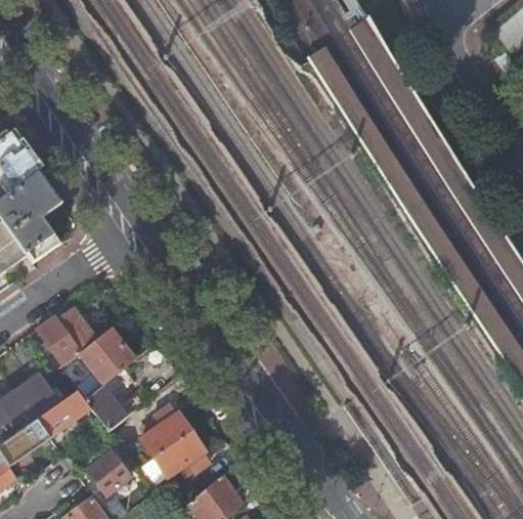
[(522,2),(495,26),(513,48),(522,39),(522,2)]
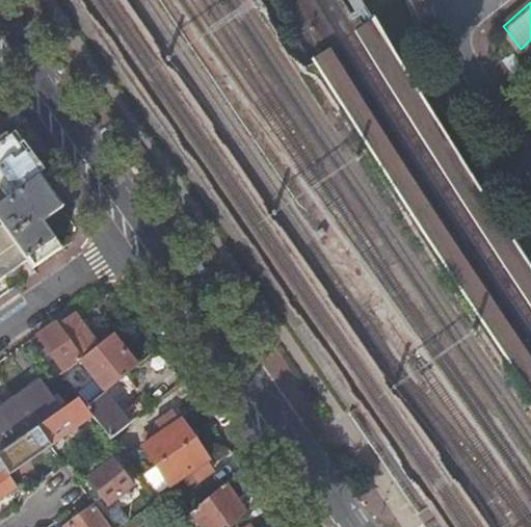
[(0,154),(0,188),(5,195),(34,174),(21,154),(15,145),(0,154)]
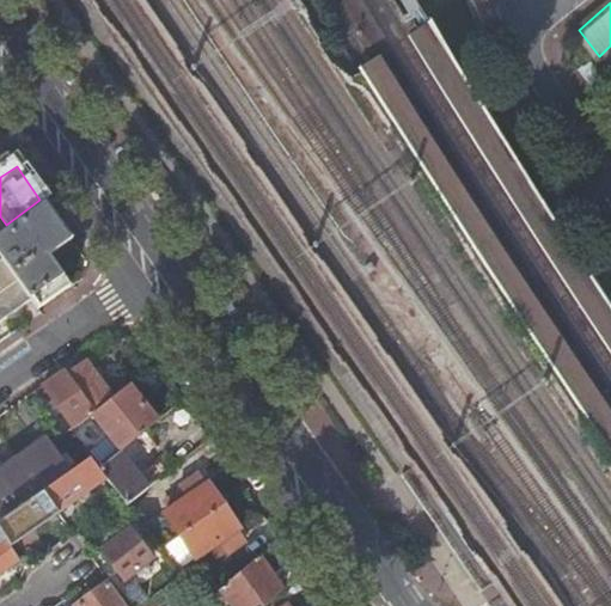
[(48,201),(0,233),(0,252),(1,255),(32,295),(40,306),(72,283),(54,258),(50,255),(74,238),(48,201)]
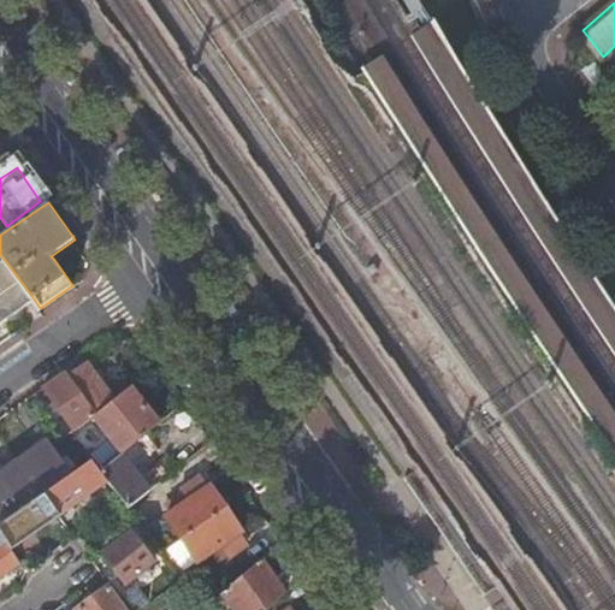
[(614,252),(592,267),(614,301),(614,252)]
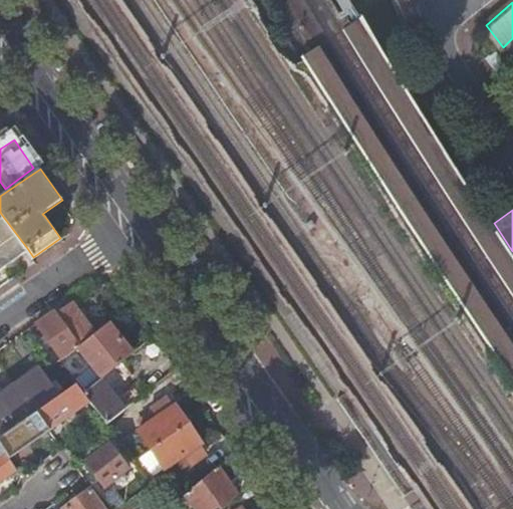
[(0,267),(27,248),(1,214),(0,215),(0,267)]
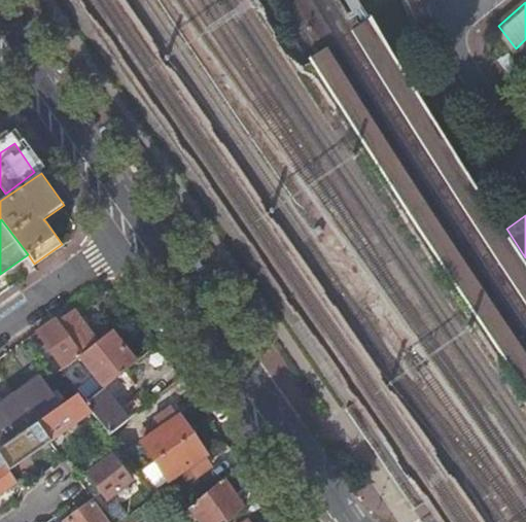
[(58,320),(80,353),(98,340),(76,308),(58,320)]
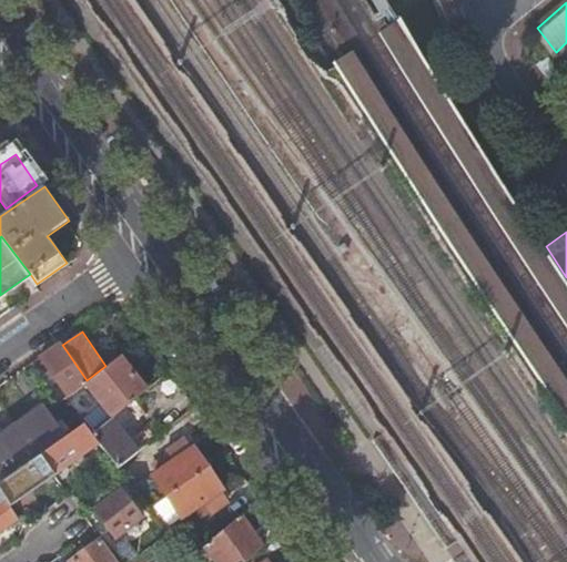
[(40,354),(68,392),(87,380),(62,345),(59,340),(50,347),(40,354)]
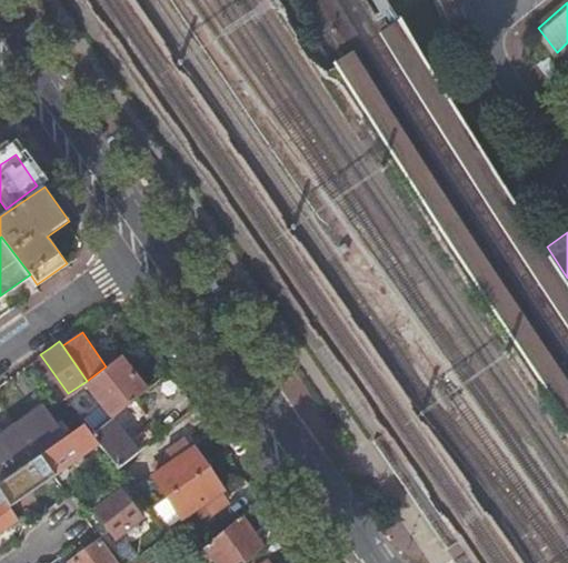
[(102,400),(115,414),(127,404),(147,388),(121,354),(106,367),(87,381),(102,400)]
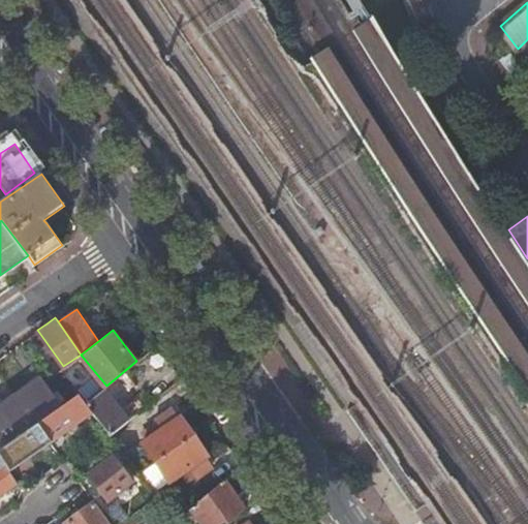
[(69,381),(74,389),(95,372),(81,355),(63,366),(60,369),(69,381)]
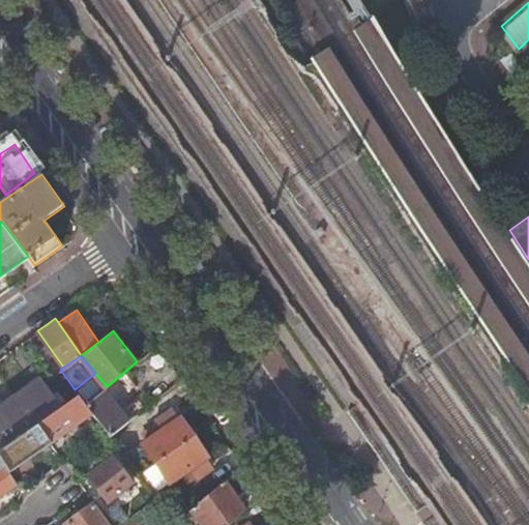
[(59,389),(69,382),(60,370),(49,375),(59,389)]
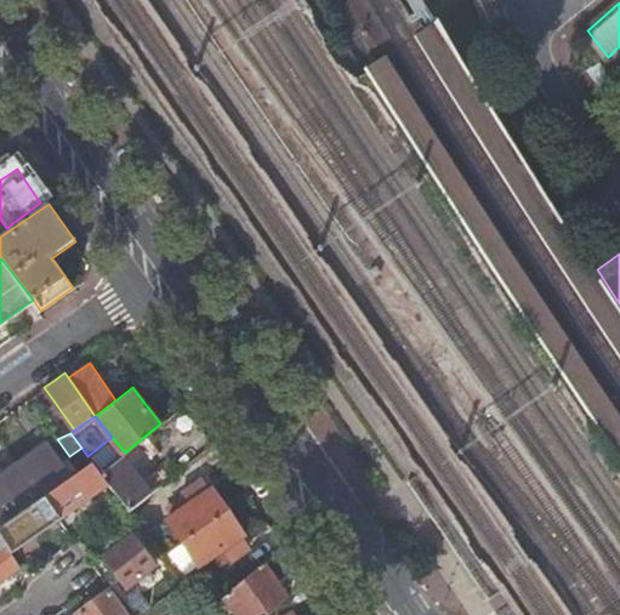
[(41,497),(46,494),(79,471),(75,466),(70,468),(60,454),(49,439),(17,462),(41,497)]
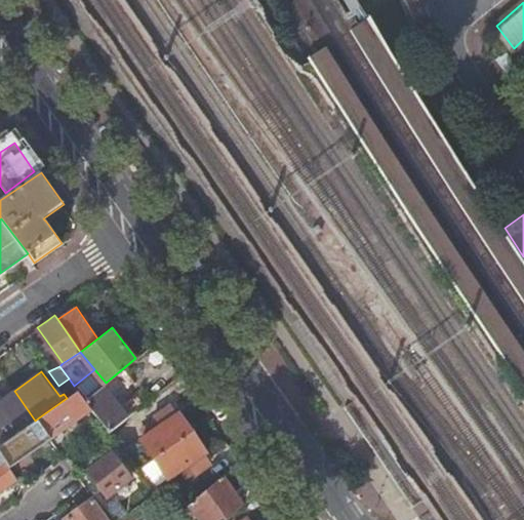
[(91,408),(109,430),(143,403),(135,394),(126,401),(119,392),(127,387),(117,373),(106,383),(85,400),(91,408)]
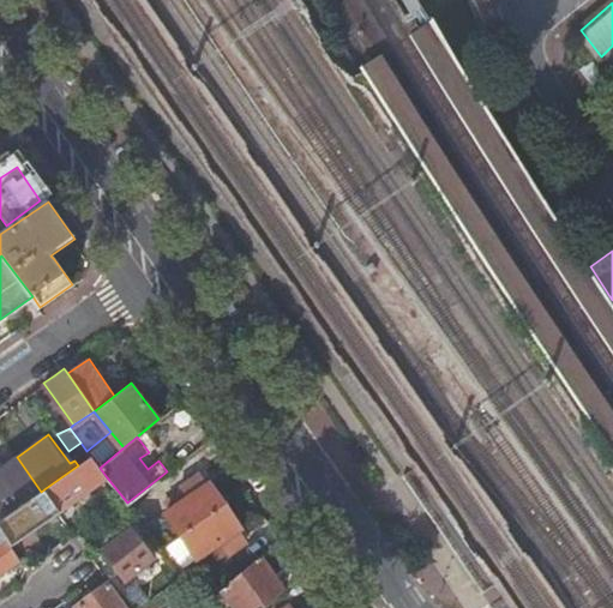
[(74,461),(78,465),(91,456),(86,451),(80,443),(68,451),(74,461)]
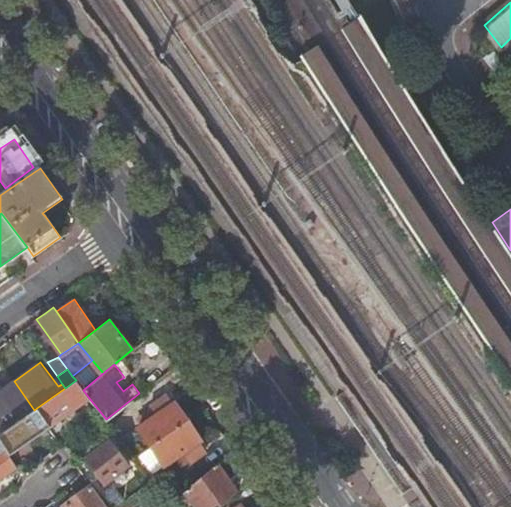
[(70,412),(89,398),(83,390),(76,380),(65,388),(38,407),(51,426),(70,412)]
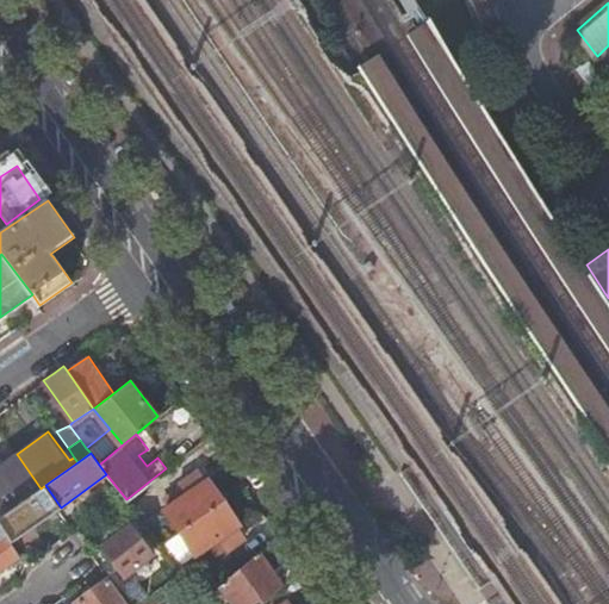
[(0,509),(4,515),(41,489),(17,454),(0,465),(0,509)]
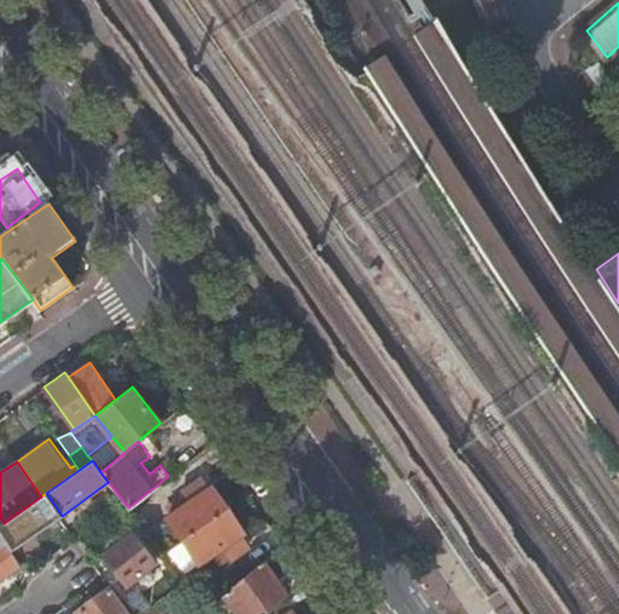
[(183,539),(228,509),(212,486),(210,487),(202,475),(183,488),(191,499),(167,516),(183,539)]
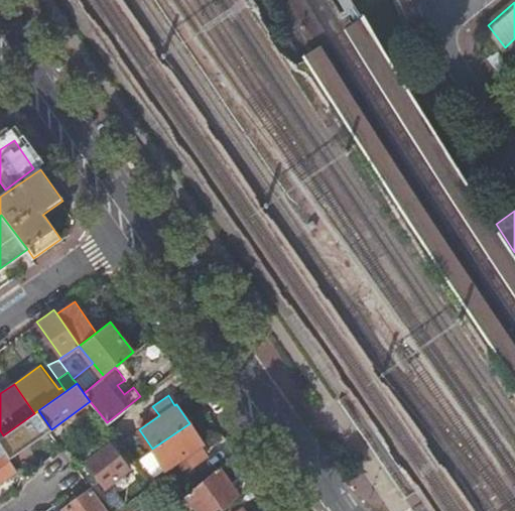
[(43,437),(53,431),(51,429),(38,410),(34,413),(3,435),(0,437),(0,442),(2,446),(6,452),(29,436),(34,444),(43,437)]
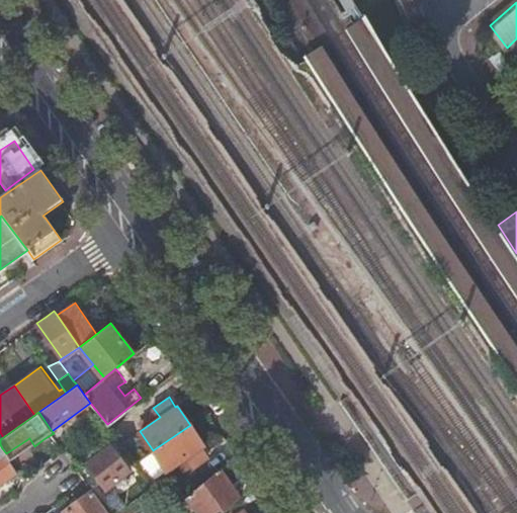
[(202,443),(190,425),(153,450),(166,469),(185,455),(192,465),(208,454),(201,444),(202,443)]
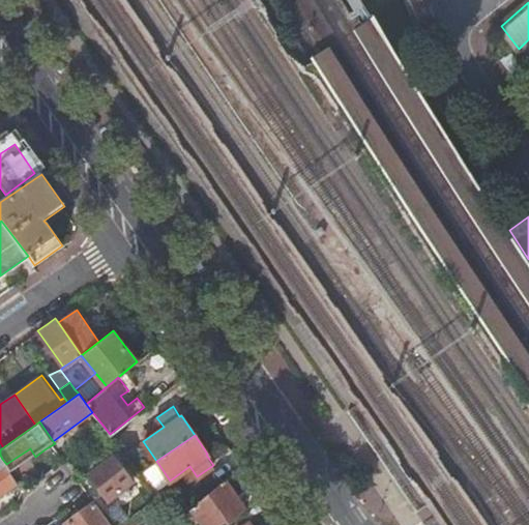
[(128,483),(133,480),(114,455),(88,474),(108,498),(117,492),(119,496),(125,492),(131,488),(128,483)]
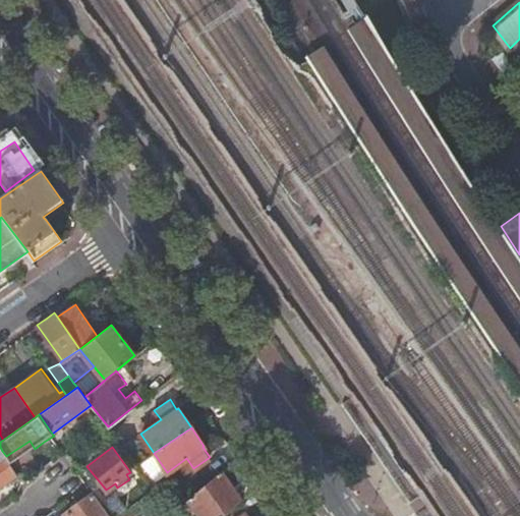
[(0,483),(6,479),(16,472),(6,456),(2,451),(0,452),(0,458),(0,483)]
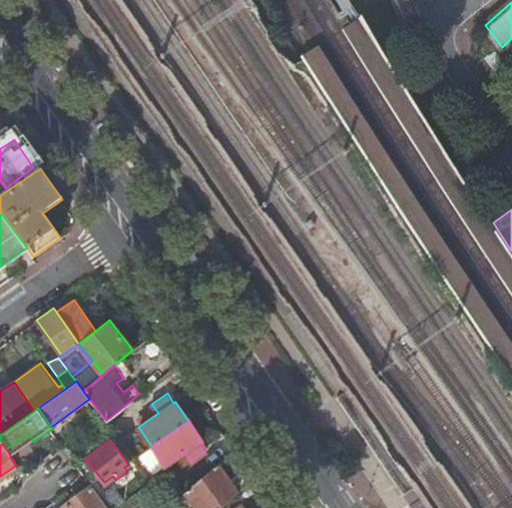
[(219,507),(237,493),(217,464),(184,491),(195,507),(219,507)]
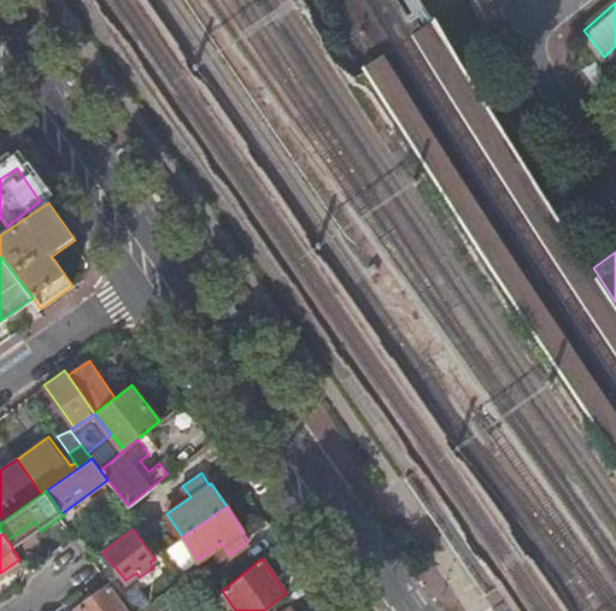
[(10,574),(23,564),(19,559),(7,568),(10,574)]
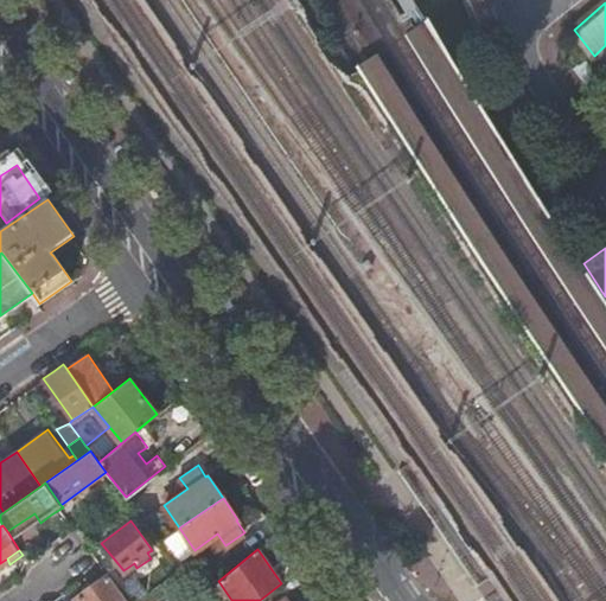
[(138,600),(146,595),(150,593),(134,573),(116,586),(127,600),(138,600)]
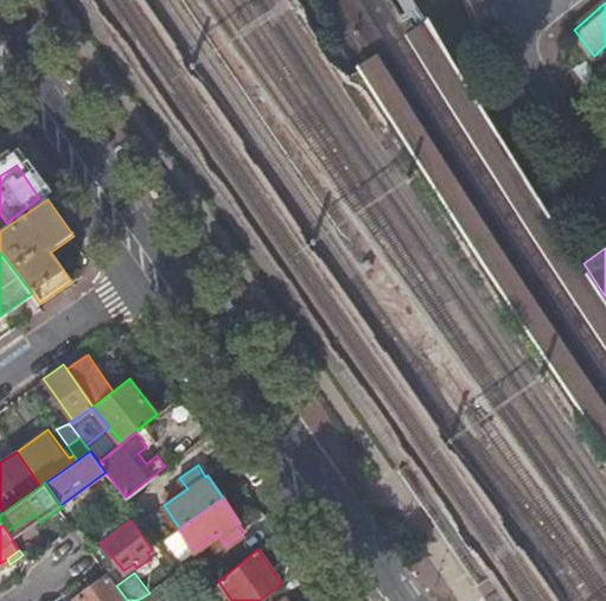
[(127,600),(116,586),(109,575),(93,587),(75,599),(76,600),(127,600)]
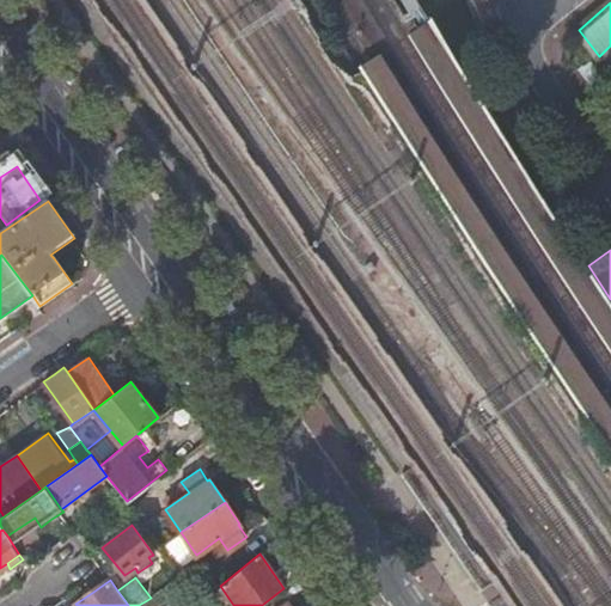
All buildings are outlined.
